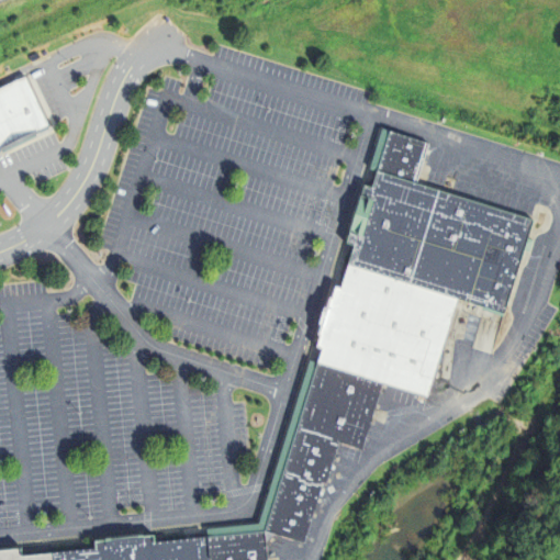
[(0,87),(0,143),(1,143),(3,146),(52,123),(28,74),(0,87)]
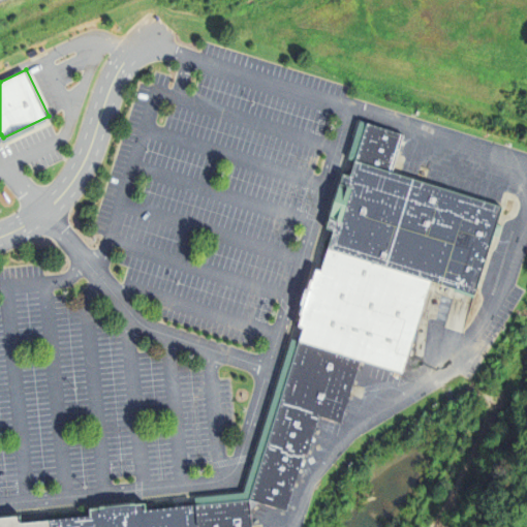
[(353,160),(347,158),(360,121),(366,123),(353,160)]
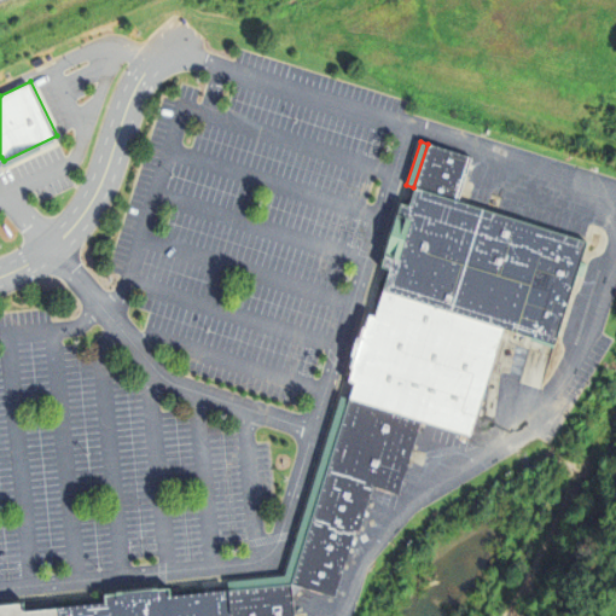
[(413,187),(458,201),(471,157),(428,144),(413,187)]
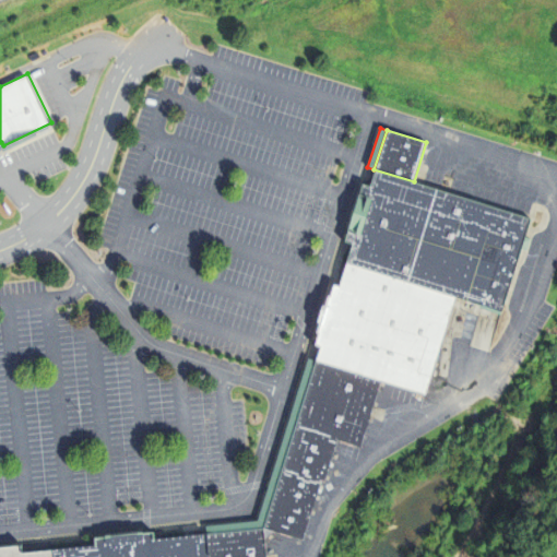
[(345,262),(454,297),(499,311),(529,217),(414,181),(374,169),(369,186),(363,184),(345,241),(351,244),(345,262)]
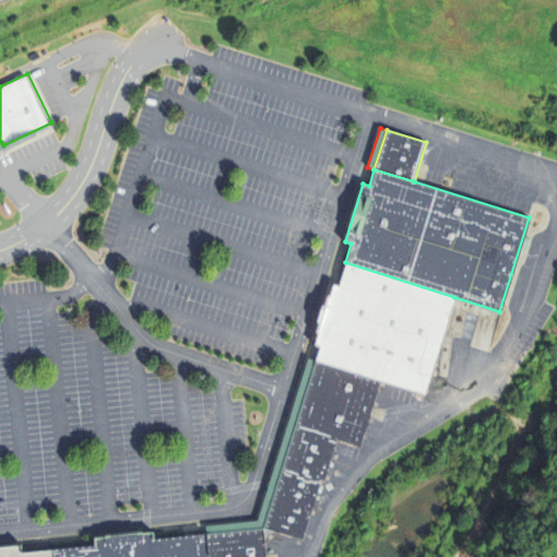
[(317,360),(380,380),(423,394),(454,297),(345,262),(338,286),(334,284),(330,296),(329,295),(317,332),(319,332),(316,344),(321,346),(317,360)]
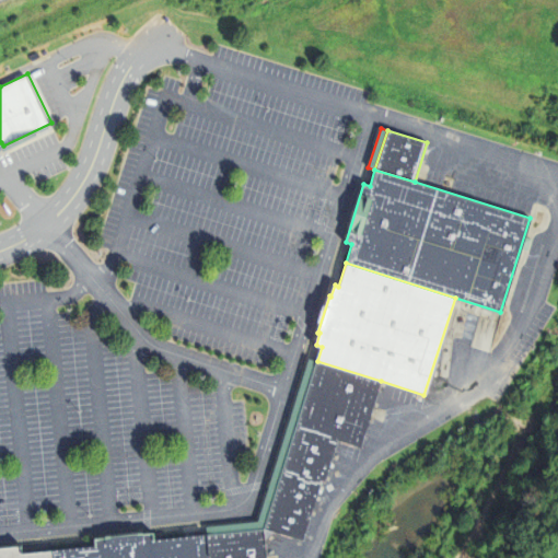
[(207,534),(209,526),(258,521),(309,358),(317,361),(264,529),(207,534)]
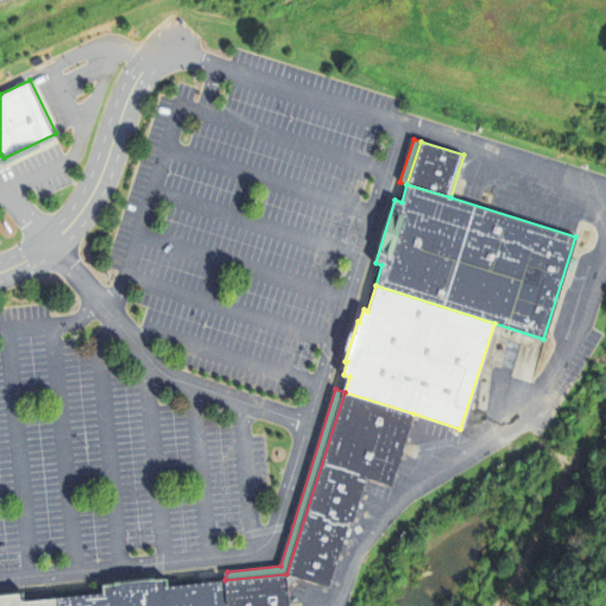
[(286,574),(327,587),(347,521),(353,523),(366,480),(390,487),(414,414),(345,392),(286,574)]
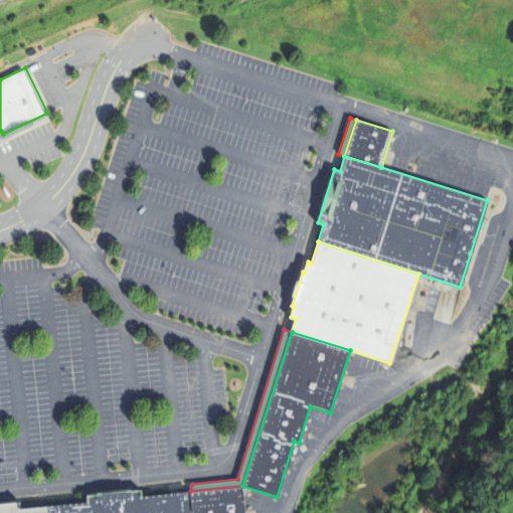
[(190,491),(192,512),(244,512),(242,486),(190,491)]
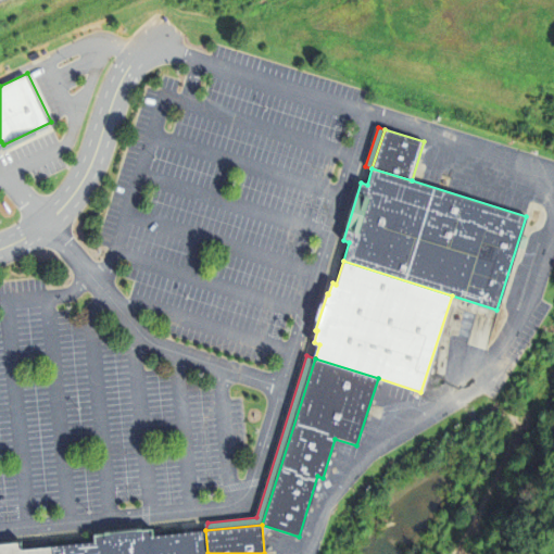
[(51,546),(51,553),(208,553),(205,530),(151,536),(152,528),(93,534),(92,542),(51,546)]
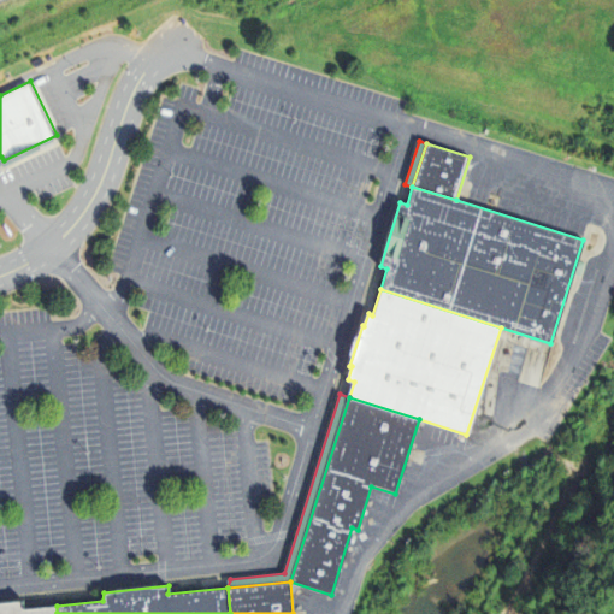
[(0,613),(57,613),(57,606),(21,609),(22,601),(0,602),(0,613)]
